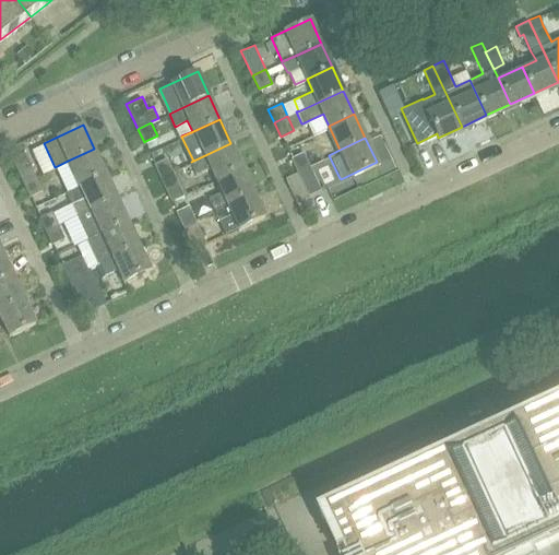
[(211,166),(216,178),(241,166),(230,143),(191,162),(197,173),(211,166)]
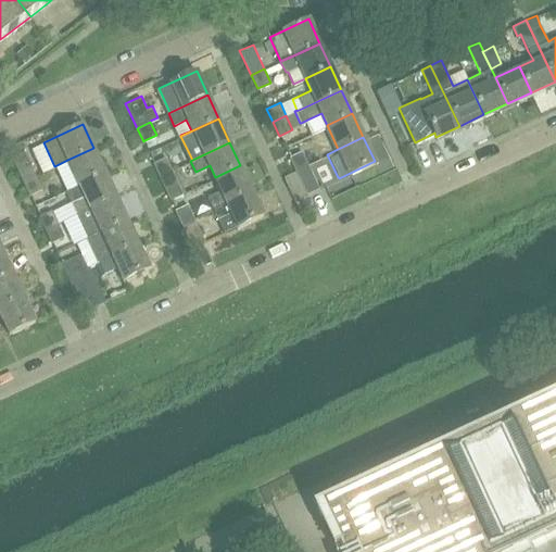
[(148,151),(153,163),(159,175),(172,170),(166,157),(161,146),(150,151),(150,150),(148,151)]
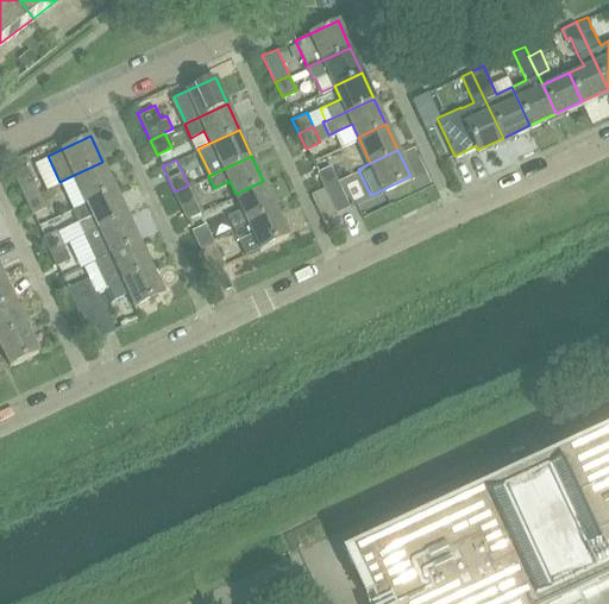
[(341,159),(315,170),(322,184),(337,178),(336,176),(347,171),(341,159)]
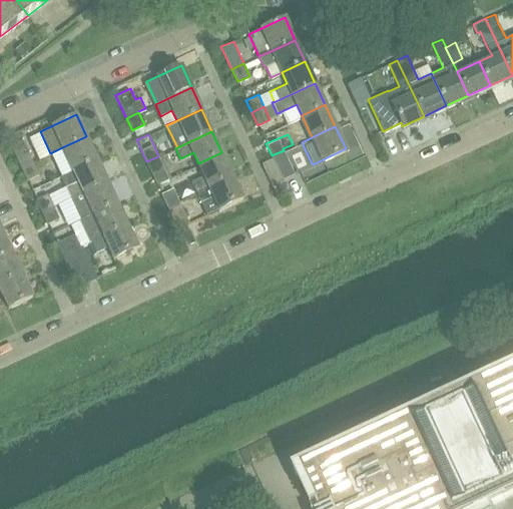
[(62,147),(72,169),(96,158),(86,136),(62,147)]
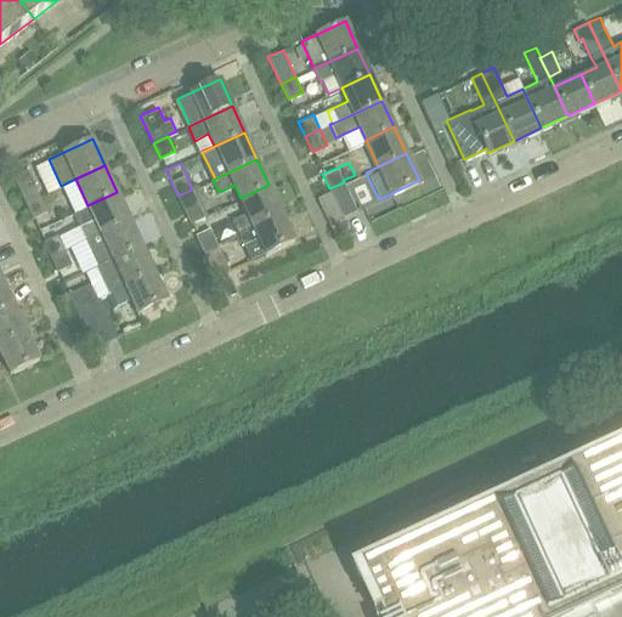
[(27,168),(12,175),(26,203),(40,196),(27,168)]
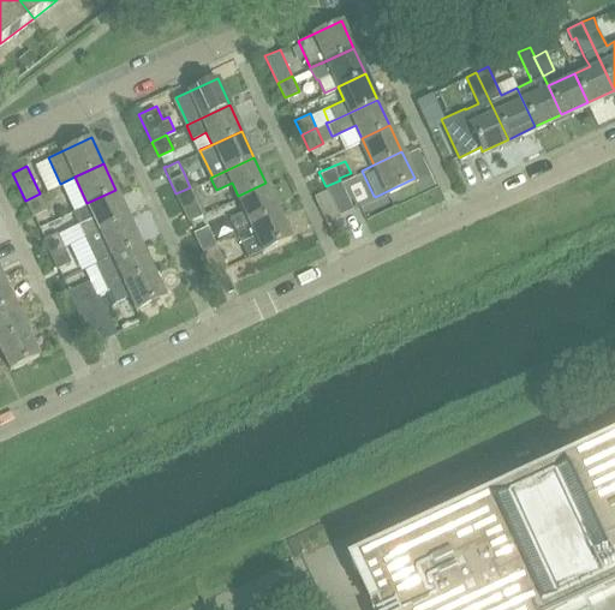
[(353,207),(340,180),(326,186),(338,213),(339,214),(353,207)]
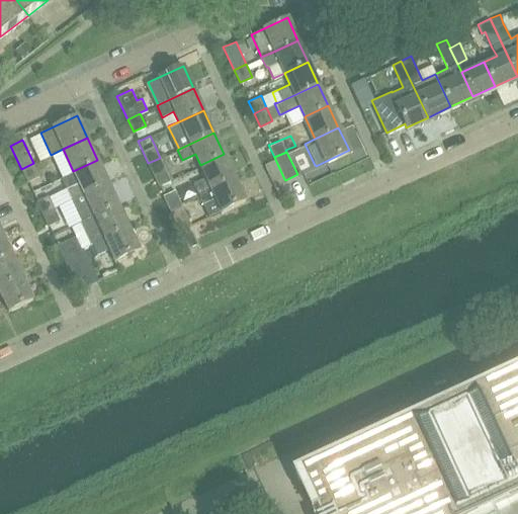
[(193,182),(198,193),(234,176),(224,154),(200,165),(205,177),(193,182)]
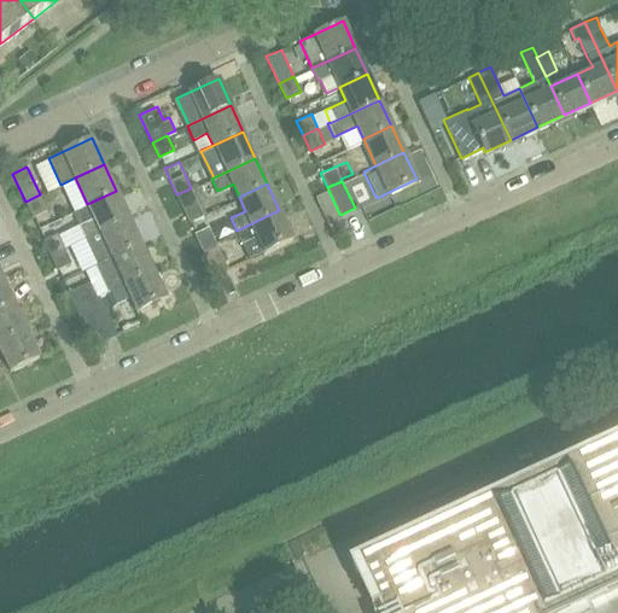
[(327,187),(314,193),(327,220),(339,214),(327,187)]
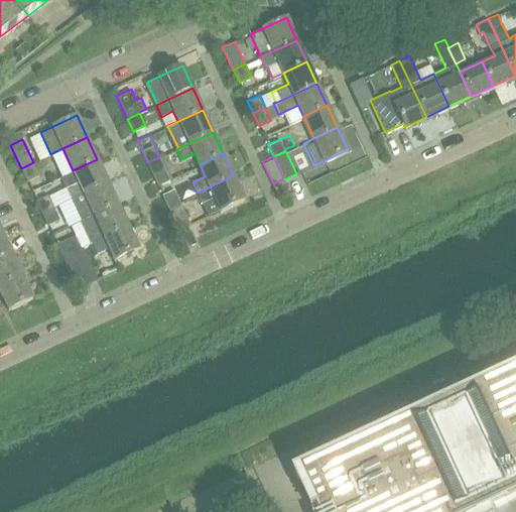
[(153,174),(154,174),(165,169),(159,157),(147,162),(153,174)]
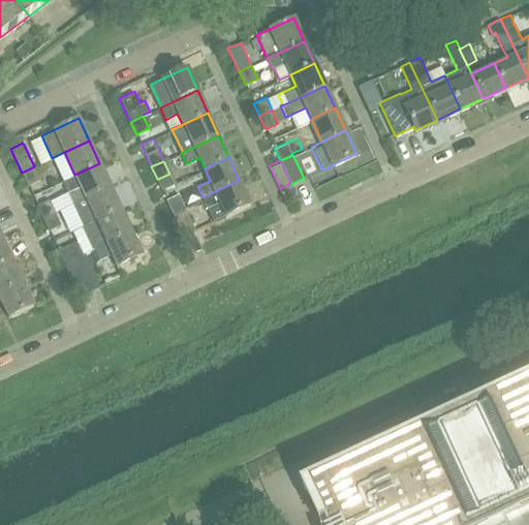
[(67,192),(72,203),(110,186),(99,163),(74,175),(81,186),(67,192)]
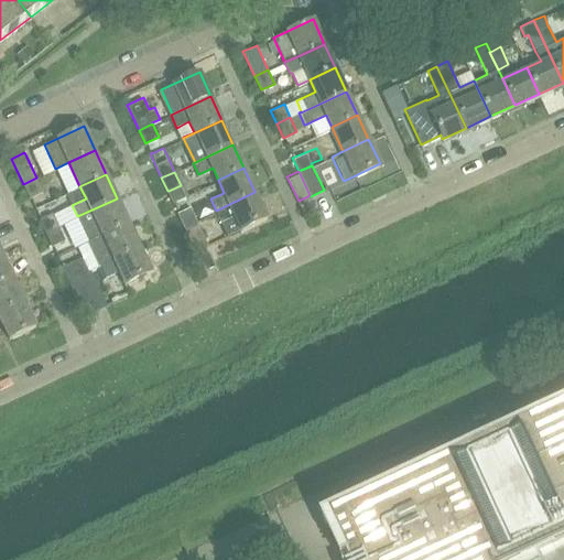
[(29,197),(31,196),(43,191),(36,178),(23,184),(29,197)]
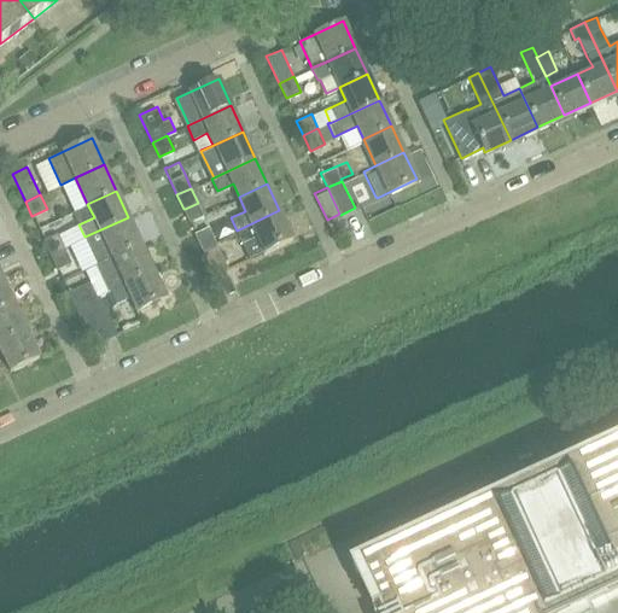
[(242,243),(256,235),(263,250),(292,238),(279,210),(237,231),(242,243)]
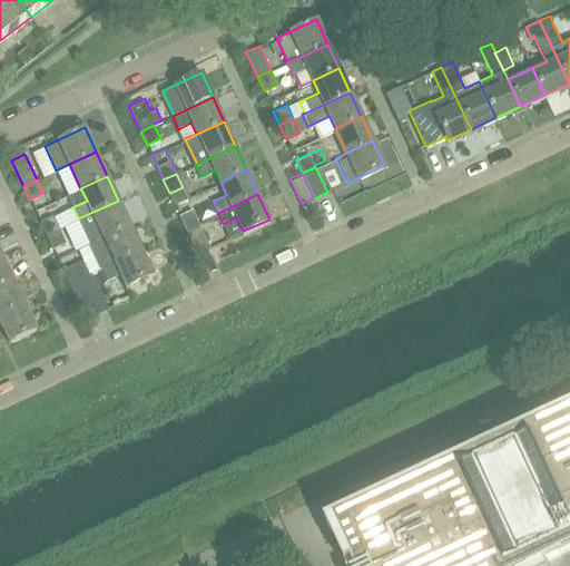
[(78,218),(89,243),(129,224),(118,201),(78,218)]
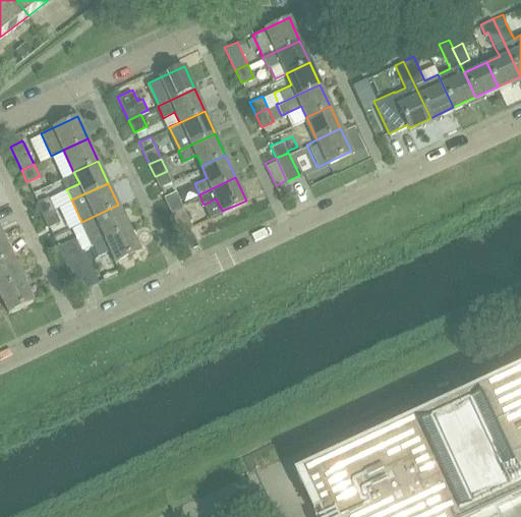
[(175,190),(164,196),(169,208),(181,203),(175,190)]
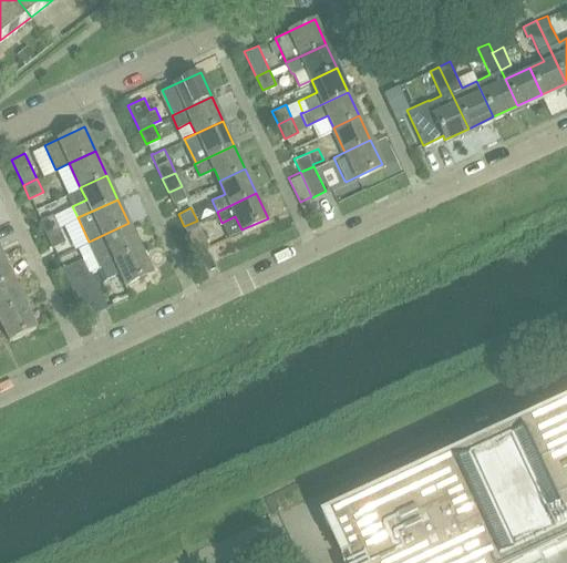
[(52,213),(39,219),(45,233),(59,226),(52,213)]
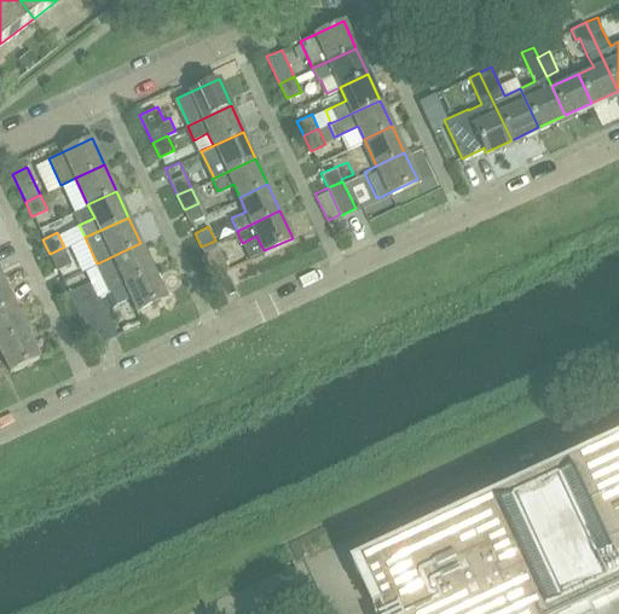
[(214,273),(225,268),(229,267),(215,241),(201,247),(214,273)]
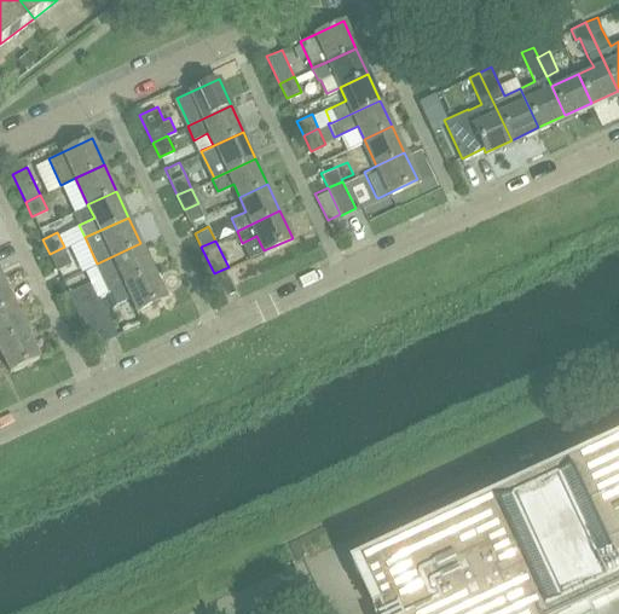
[(140,243),(97,264),(109,290),(152,270),(140,243)]
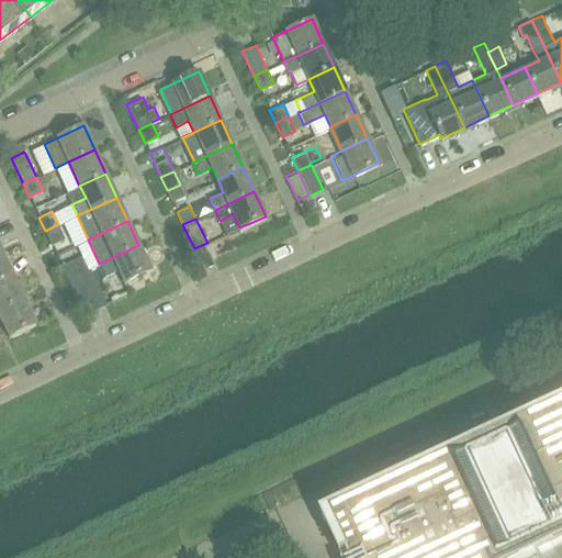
[(52,244),(53,243),(65,238),(58,224),(45,231),(52,244)]
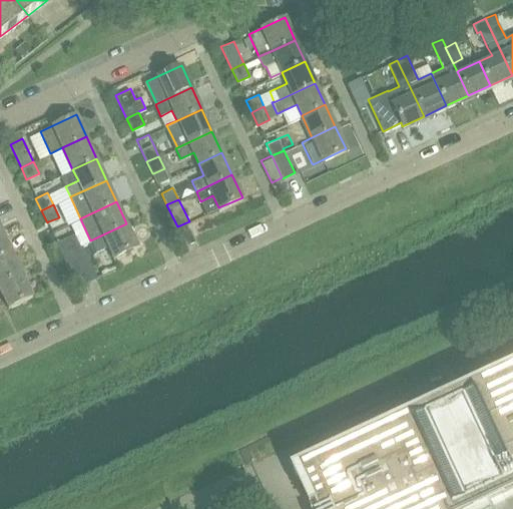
[(108,245),(113,257),(136,245),(126,223),(90,240),(95,250),(108,245)]
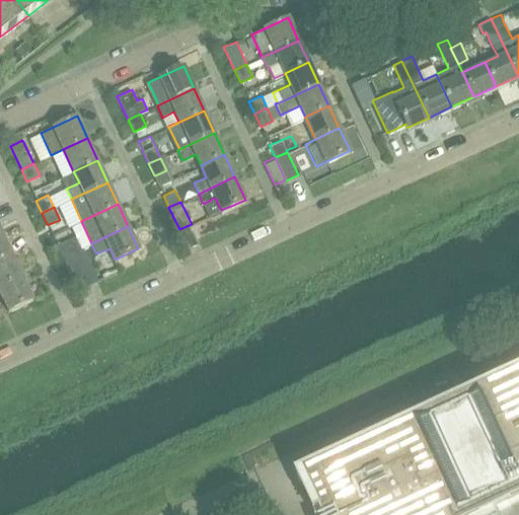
[(0,231),(0,259),(11,253),(1,231),(0,231)]
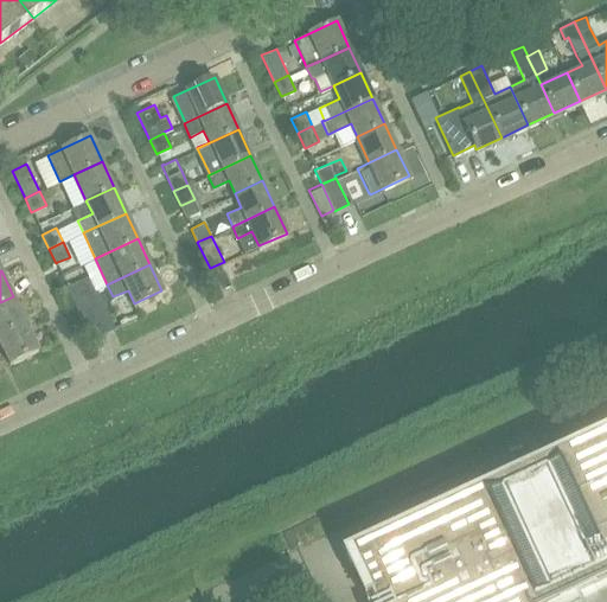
[(68,285),(66,286),(72,300),(87,294),(95,289),(88,275),(80,280),(68,285)]
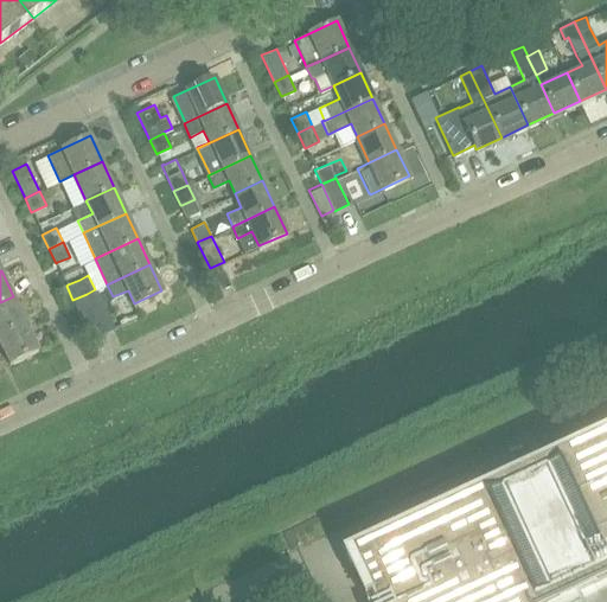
[(85,327),(100,320),(87,294),(72,300),(85,327)]
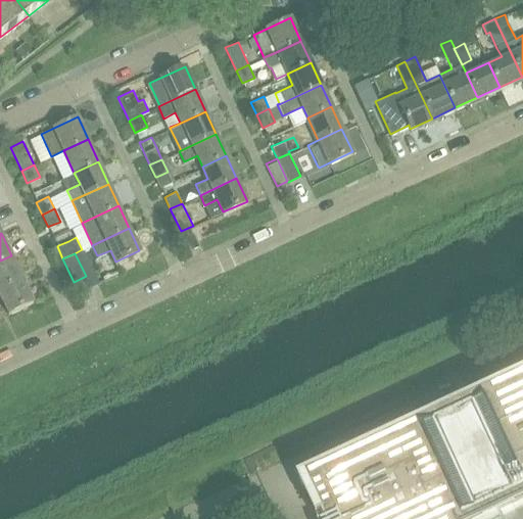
[(0,287),(21,278),(11,255),(0,261),(0,287)]
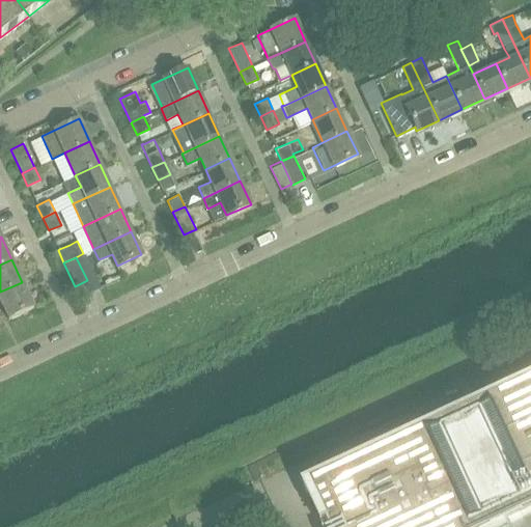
[(0,299),(8,316),(33,305),(22,282),(0,292),(0,299)]
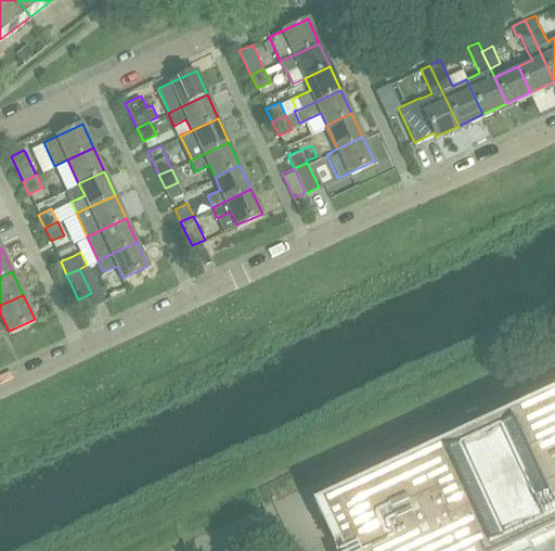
[(554,400),(319,511),(337,550),(532,550),(536,550),(547,550),(554,548),(552,542),(554,540),(554,400)]
